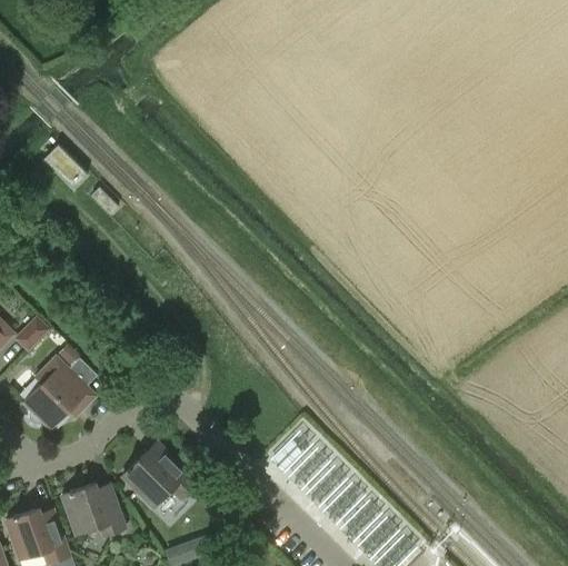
[(43,159),(71,188),(87,174),(59,145),(43,159)]
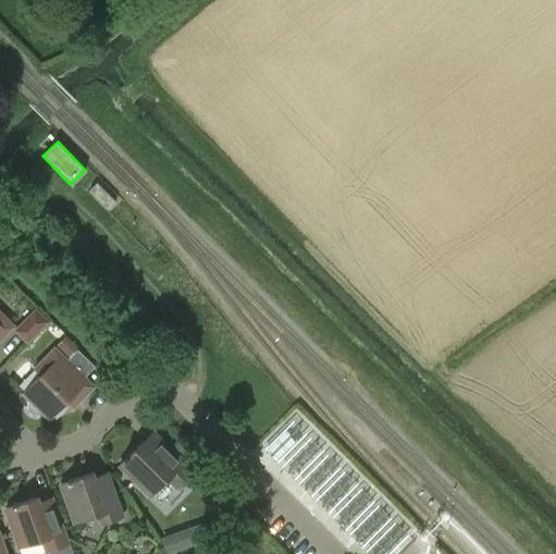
[(26,344),(46,324),(35,314),(15,333),(26,344)]
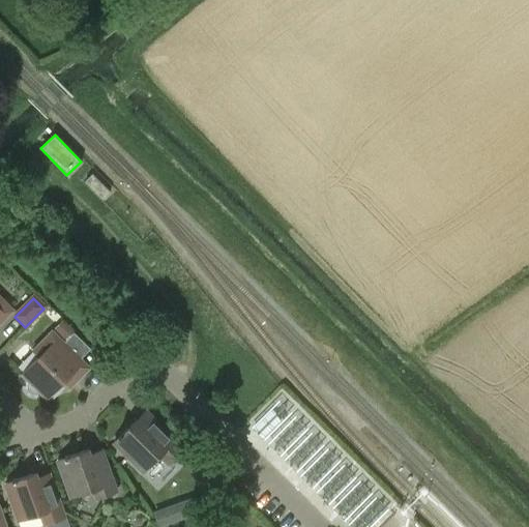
[(0,324),(11,313),(0,300),(0,324)]
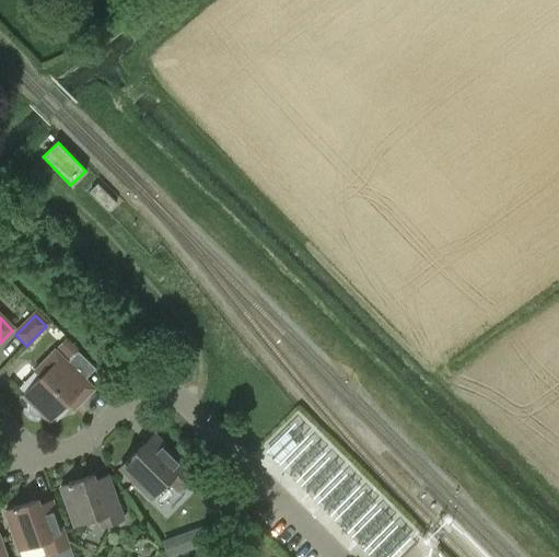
[(69,362),(67,366),(55,354),(34,373),(41,380),(22,398),(30,406),(28,409),(28,414),(30,417),(34,418),(37,419),(41,417),(48,425),(67,406),(73,412),(93,392),(83,382),(94,371),(66,341),(57,349),(69,362)]
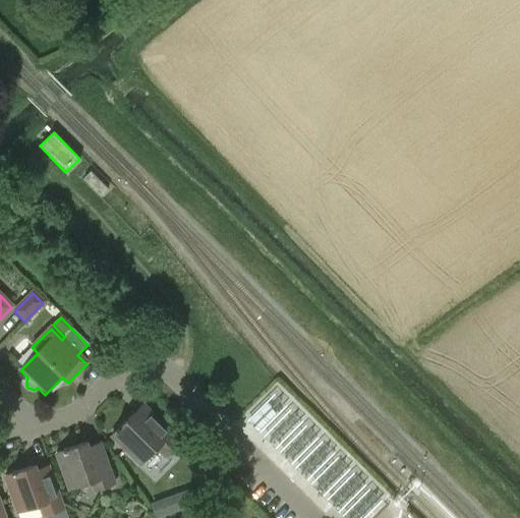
[(165,459),(180,443),(155,418),(147,426),(134,414),(111,439),(139,467),(156,451),(165,459)]
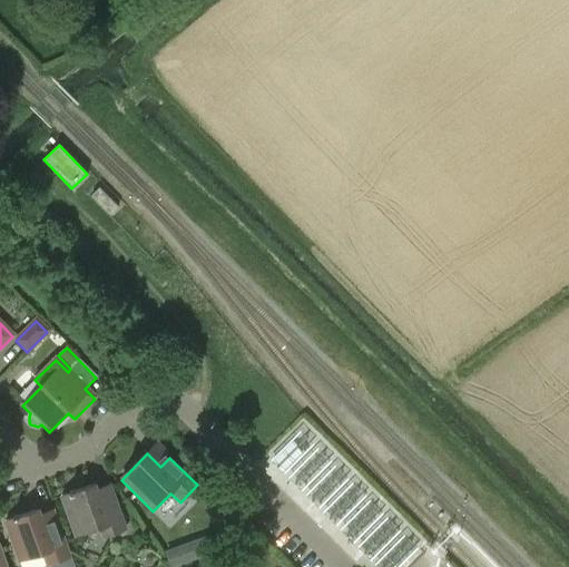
[(394,566),(395,564),(395,522),(376,522),(376,512),(368,512),(364,511),(340,480),(336,482),(319,472),(319,484),(303,484),(316,502),(316,486),(332,494),(332,504),(327,514),(342,514),(342,524),(353,515),(359,522),(371,522),(372,534),(362,540),(370,549),(373,543),(390,543),(390,556),(370,556),(378,566),(394,566)]
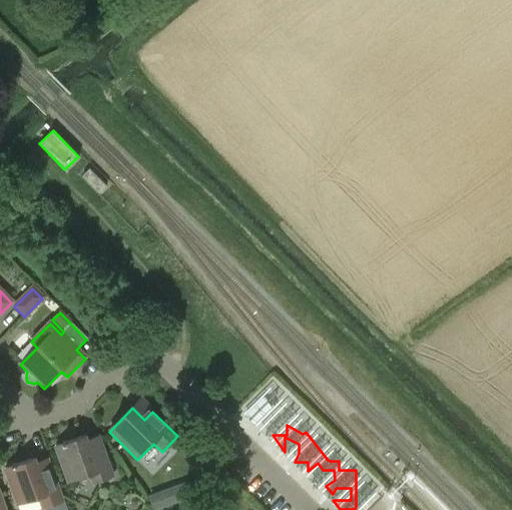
[(92,485),(112,478),(98,438),(87,442),(85,437),(54,449),(67,484),(88,476),(92,485)]
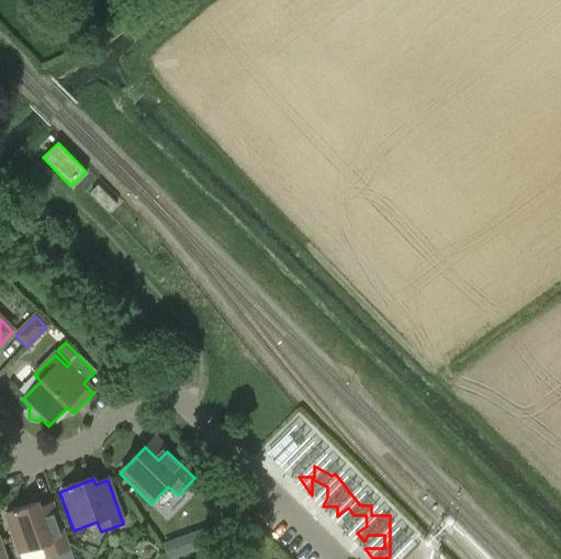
[(71,558),(69,551),(52,505),(40,510),(37,504),(3,516),(18,556),(42,547),(46,558),(48,558),(71,558)]
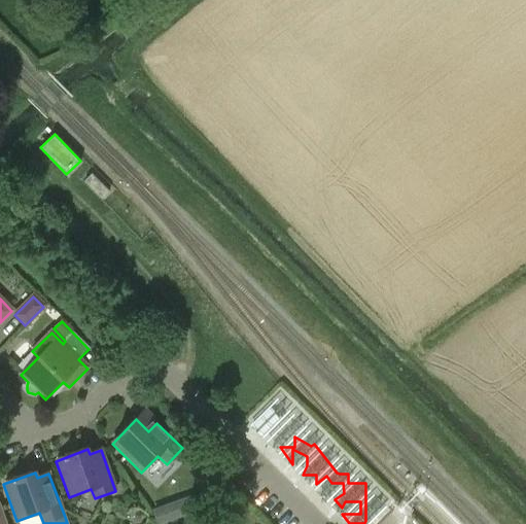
[(151,510),(156,523),(195,510),(190,496),(151,510)]
